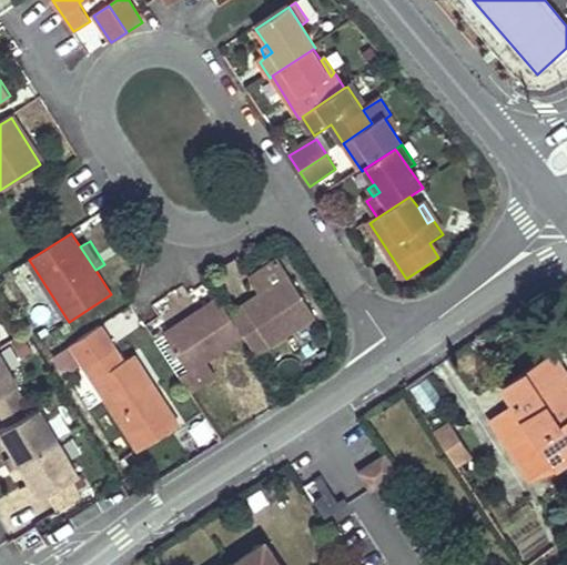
[(316,315),(279,259),(253,276),(263,292),(291,334),(316,315)]
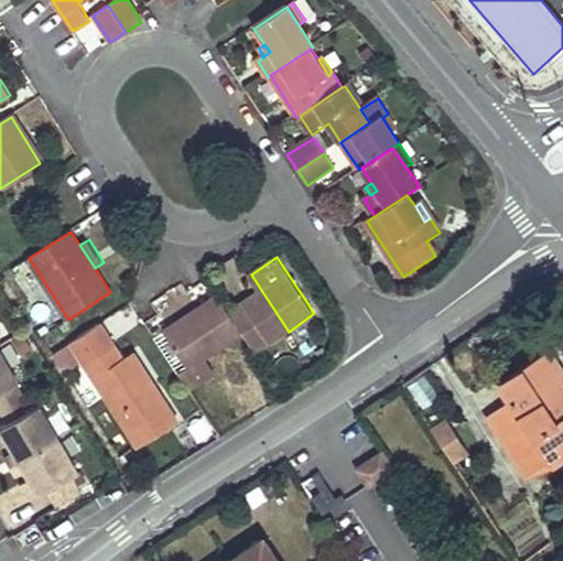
[(289,332),(261,290),(228,313),(244,336),(256,354),(289,332)]
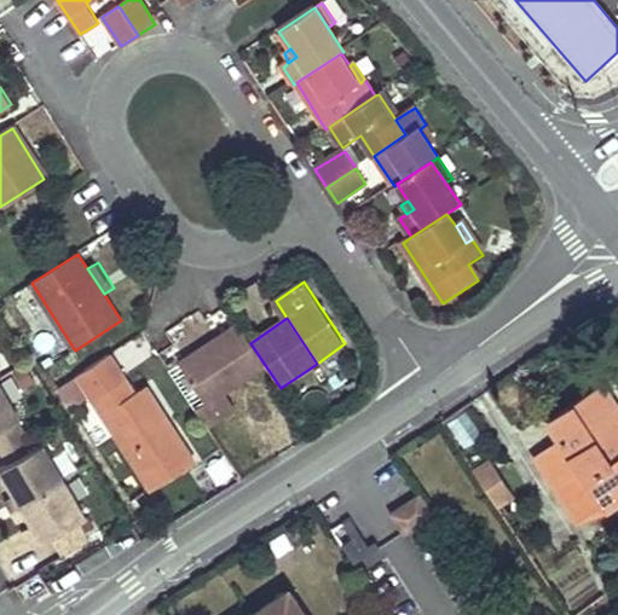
[(250,343),(238,324),(203,348),(232,392),(267,369),(250,343)]
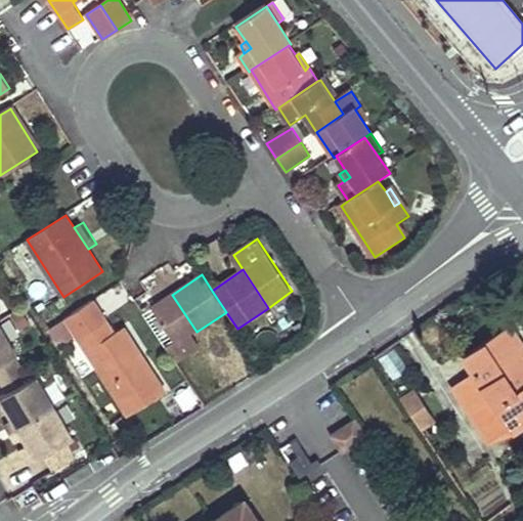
[(197,332),(172,295),(150,309),(173,343),(166,348),(177,365),(192,354),(187,346),(194,341),(190,336),(197,332)]
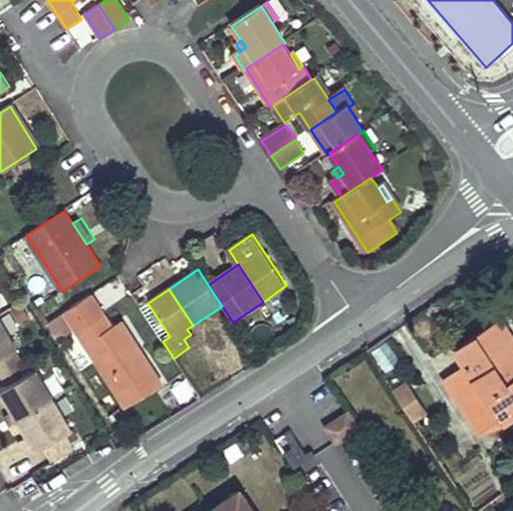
[(91,295),(64,313),(125,408),(162,385),(143,354),(137,358),(114,325),(112,326),(91,295)]
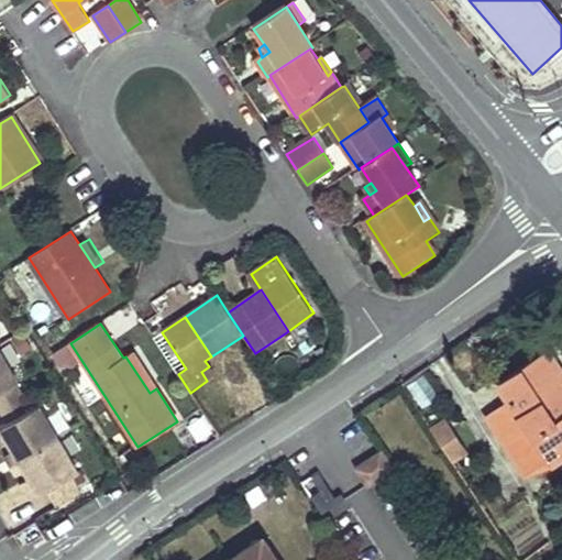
[(132,352),(125,357),(150,393),(156,388),(132,352)]
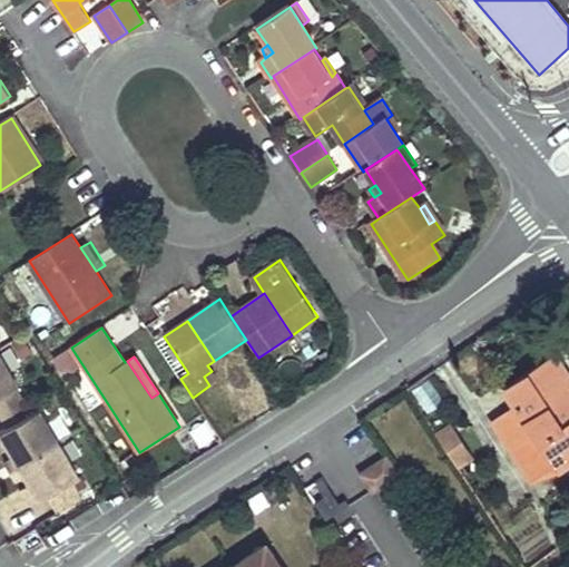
[(568,379),(555,358),(503,390),(516,409),(557,470),(568,462),(568,379)]
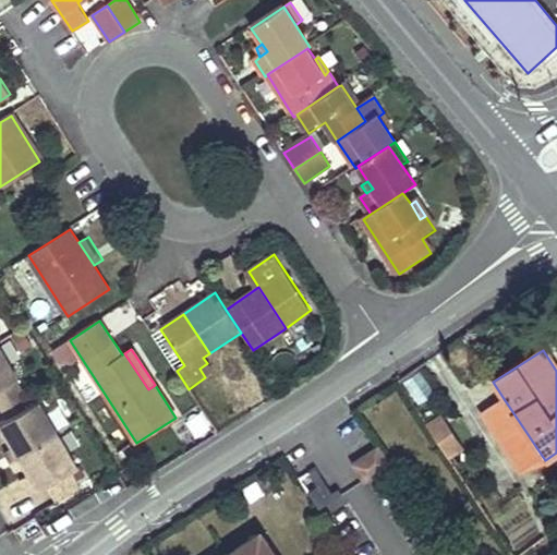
[(16,378),(0,351),(0,388),(12,381),(16,378)]
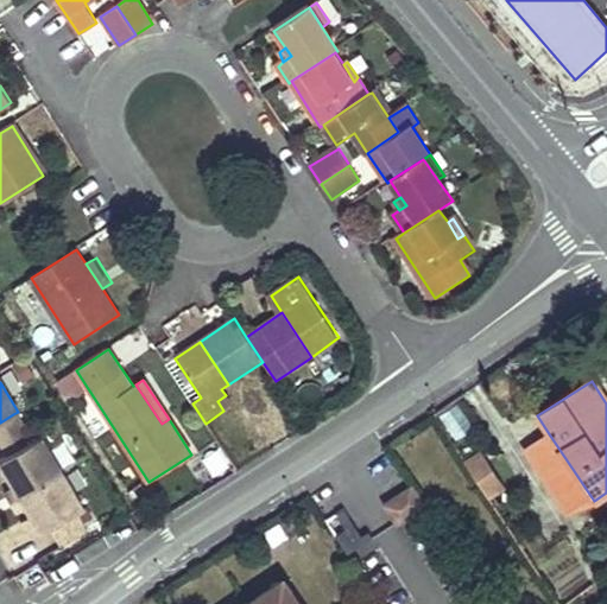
[(232,404),(226,395),(217,401),(223,411),(232,404)]
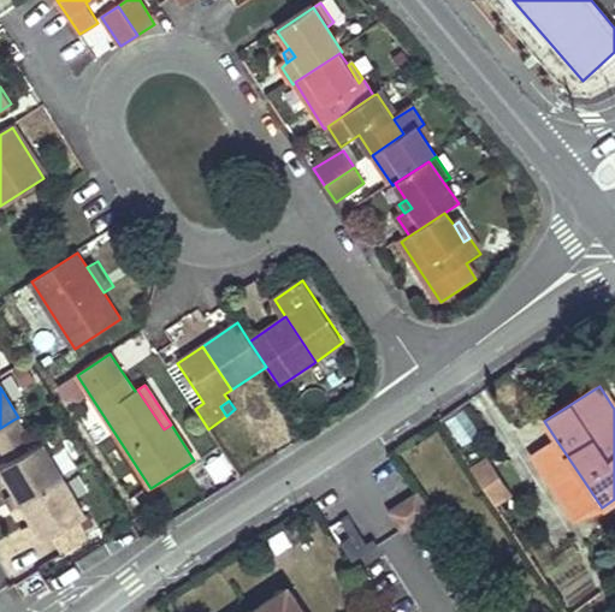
[(0,447),(23,434),(13,420),(0,428),(0,447)]
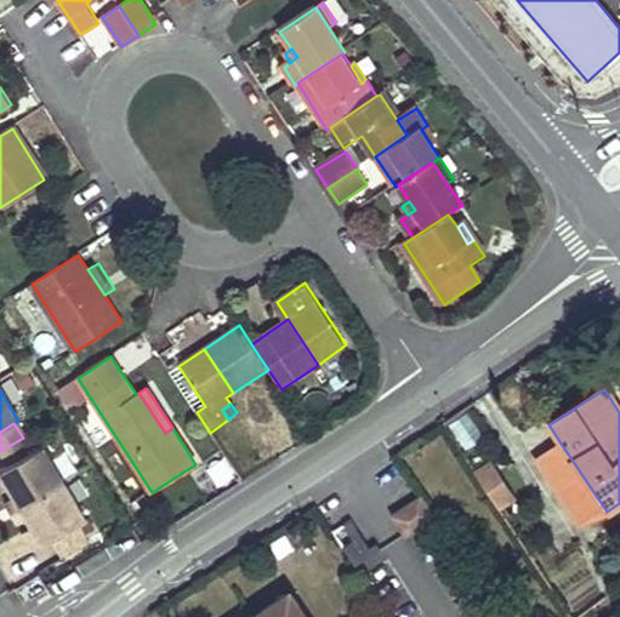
[(32,452),(23,438),(0,451),(0,452),(7,467),(32,452)]
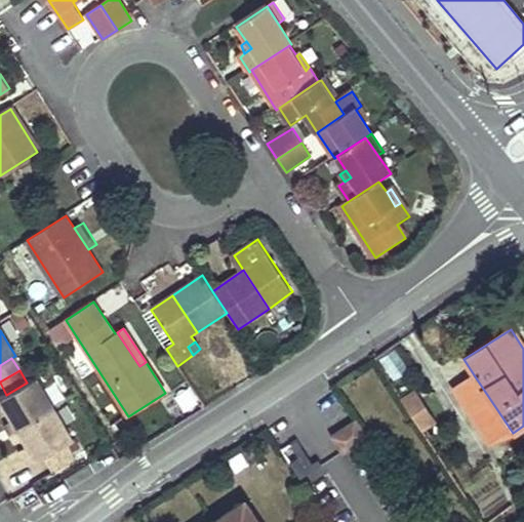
[(513,433),(475,376),(454,391),(490,448),(513,433)]
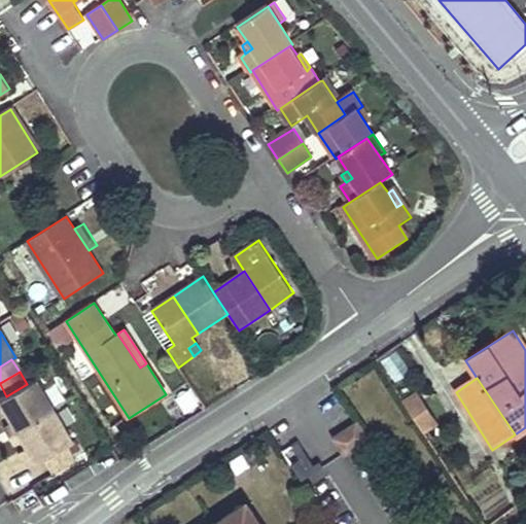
[(54,411),(34,380),(27,384),(6,396),(0,399),(0,419),(7,415),(12,424),(8,427),(12,435),(54,411)]
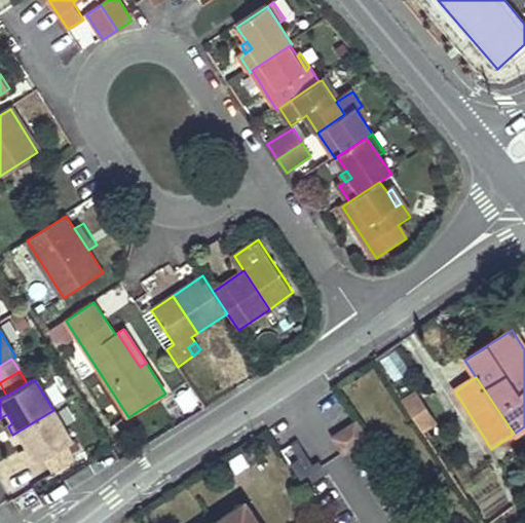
[(419,401),(406,409),(413,420),(420,415),(417,409),(421,406),(422,405),(419,401)]
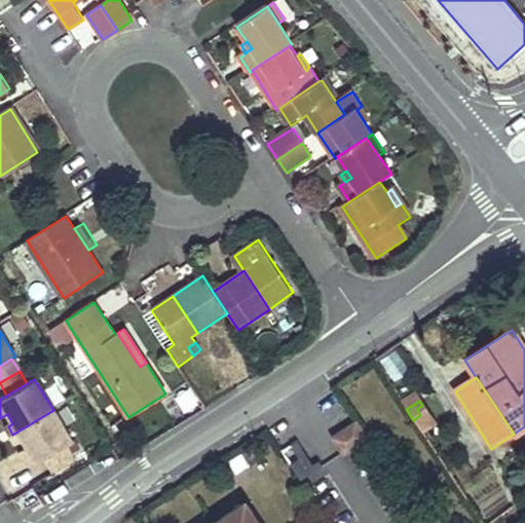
[(421,406),(417,409),(420,415),(413,420),(418,427),(430,419),(421,406)]
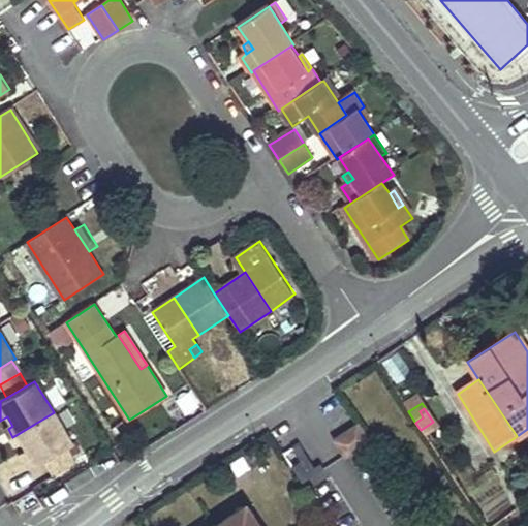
[(72,443),(54,412),(12,437),(17,444),(22,441),(28,451),(19,456),(27,470),(44,460),(64,447),(72,443)]
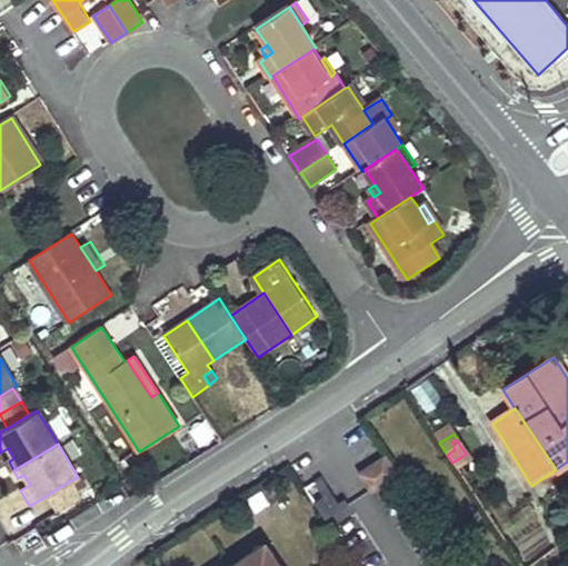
[(466,454),(452,463),(460,474),(472,465),(466,454)]
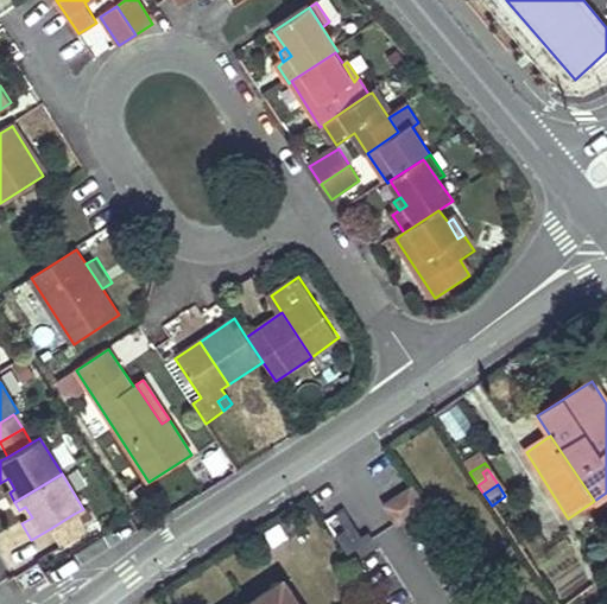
[(14,502),(10,493),(5,495),(16,513),(19,510),(14,502)]
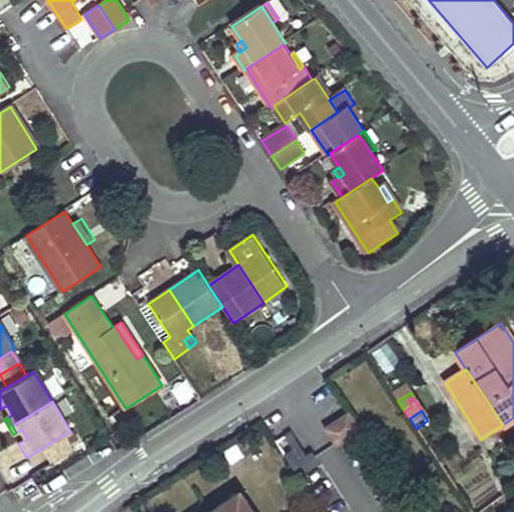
[(351,421),(330,435),(339,450),(360,436),(351,421)]
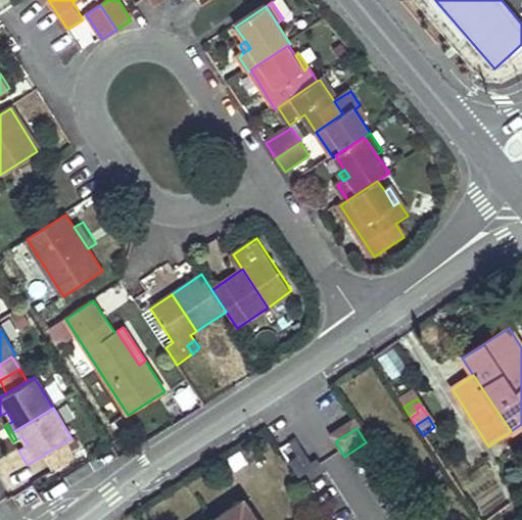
[(74,459),(63,442),(44,455),(53,470),(74,459)]
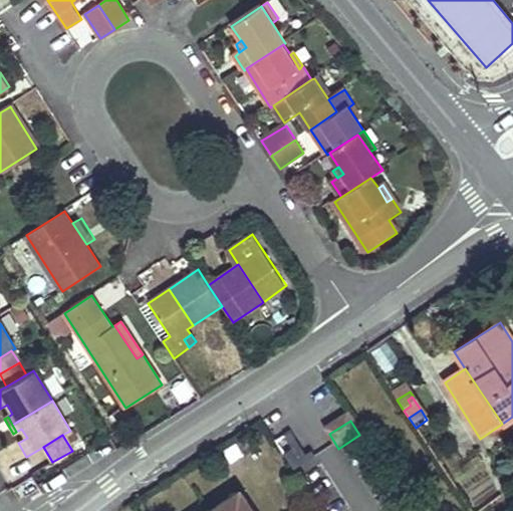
[(294,454),(286,459),(296,475),(311,466),(293,437),(286,441),(294,454)]
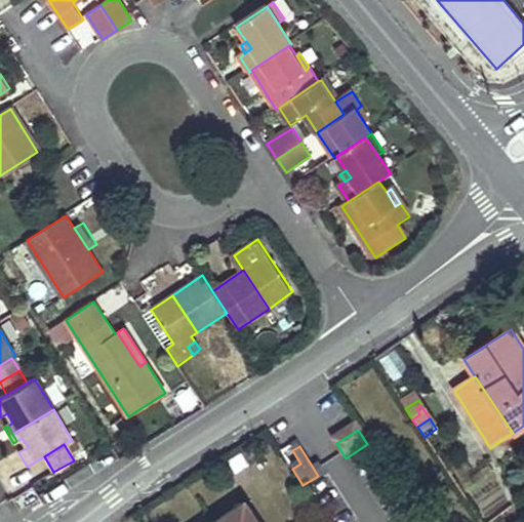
[(245,508),(236,514),(241,521),(251,521),(253,520),(245,508)]
